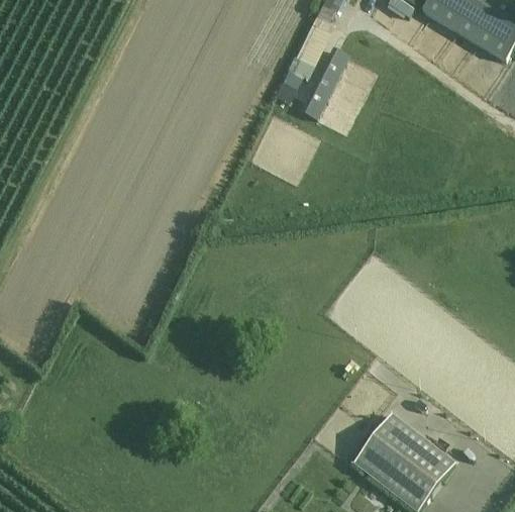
[(323,0),(320,6),(333,13),(335,14),(342,0),(323,0)]
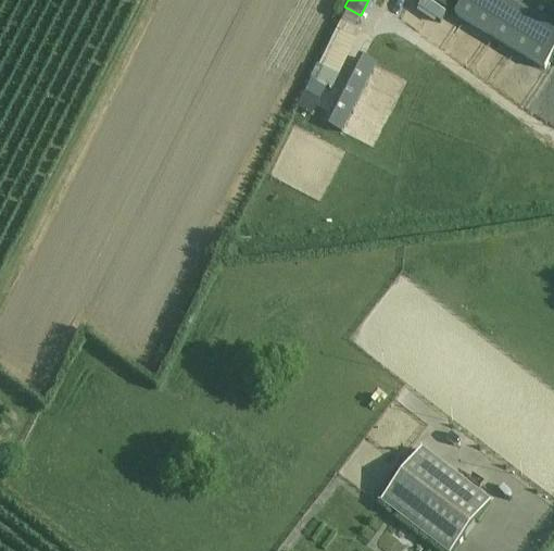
[(460,0),(453,11),(513,48),(542,65),(553,47),(553,0),(460,0)]
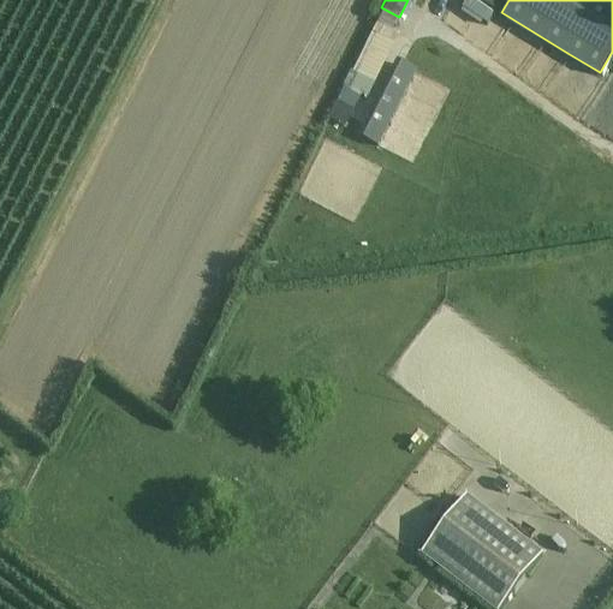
[(367,96),(398,33),(375,22),(344,84),(357,91),(367,96)]
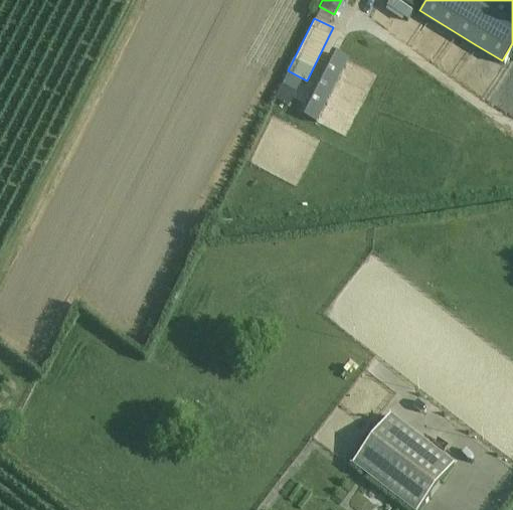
[(337,45),(304,109),(318,117),(351,52),(337,45)]
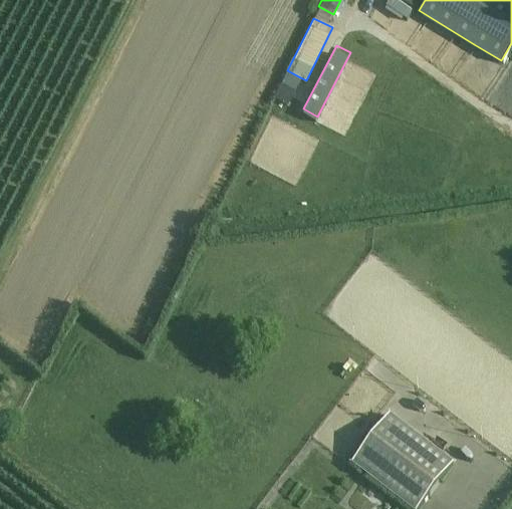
[(287,70),(274,97),(285,103),(298,76),(287,70)]
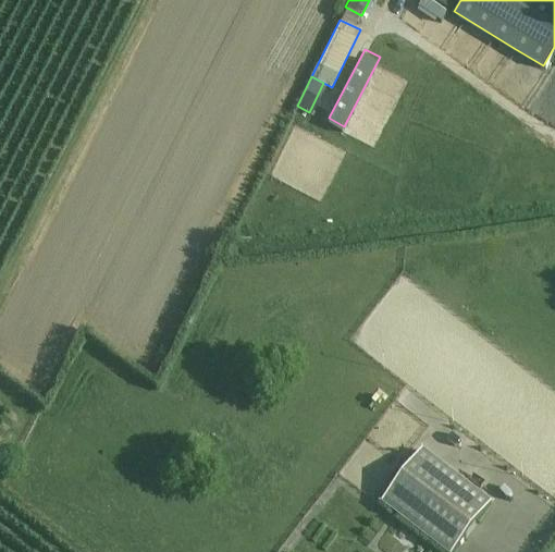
[(448,551),(489,501),(420,446),(380,499),(447,551),(448,551)]
